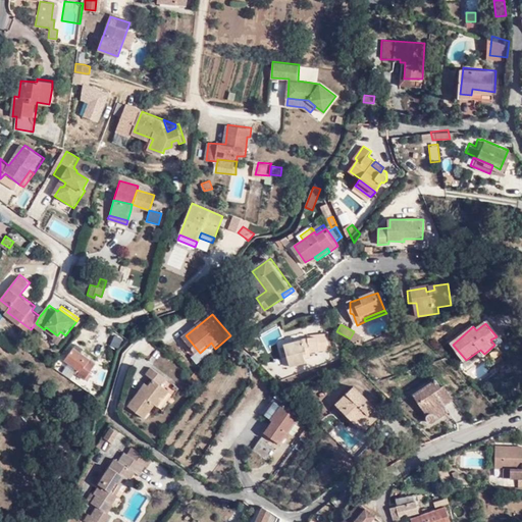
[(60,342),(65,335),(60,331),(57,335),(55,337),(60,342)]
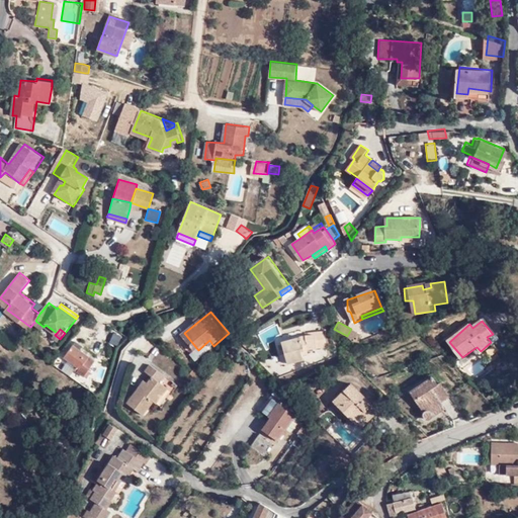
[(360,335),(351,329),(347,336),(352,341),(359,342),(360,335)]
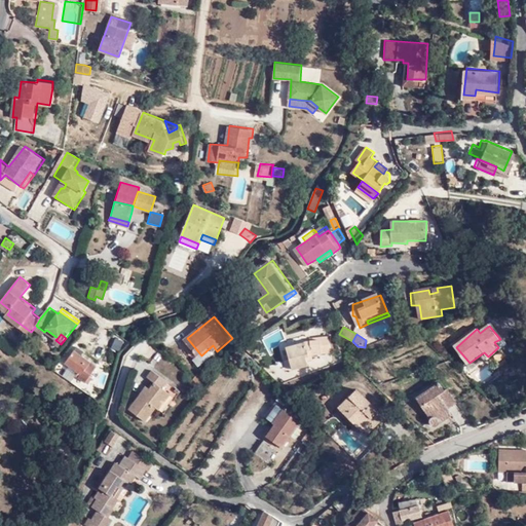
[(289,349),(295,372),(310,368),(309,364),(315,362),(314,358),(324,355),(332,353),(328,336),(320,338),(312,340),(314,346),(309,348),(308,344),(289,349)]
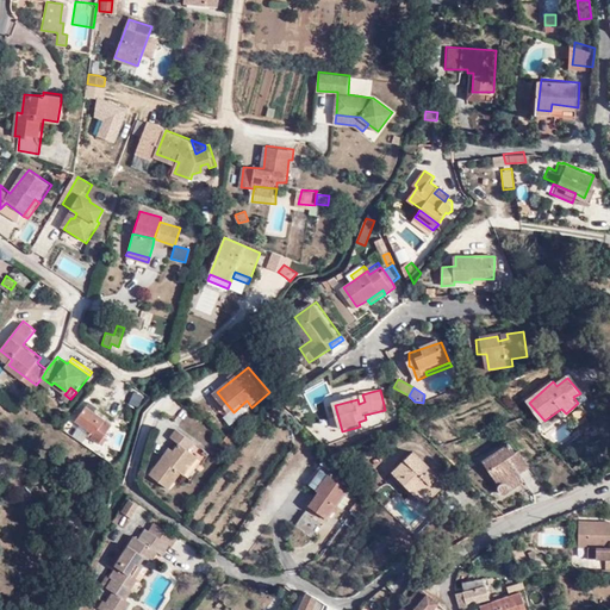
[(138,411),(145,399),(135,392),(128,404),(138,411)]
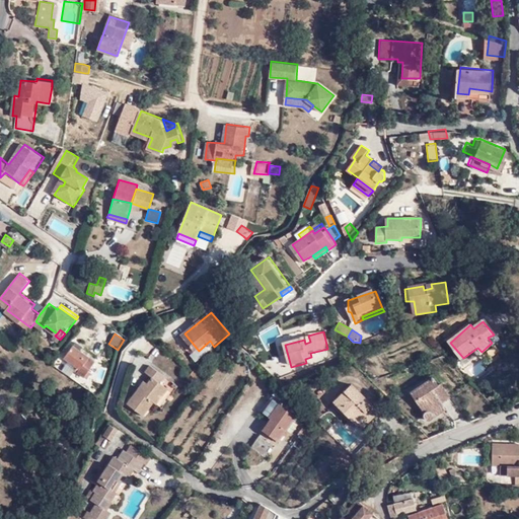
[(497,339),(494,335),(488,338),(492,343),(497,339)]
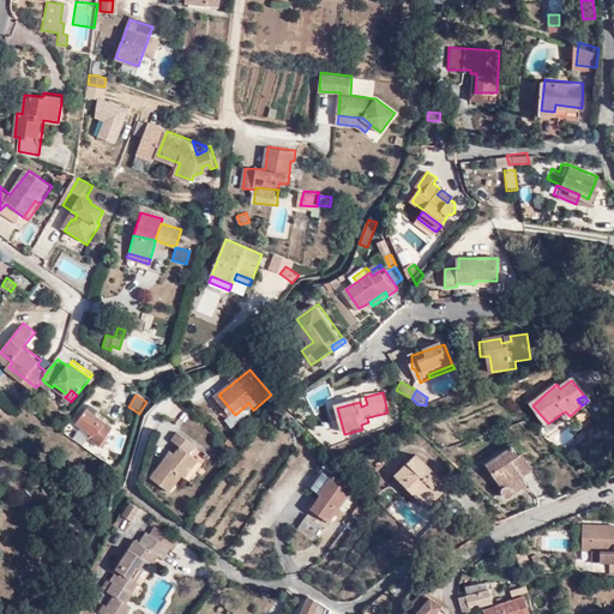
[(92,435),(100,441),(113,422),(90,404),(79,419),(96,432),(92,435)]
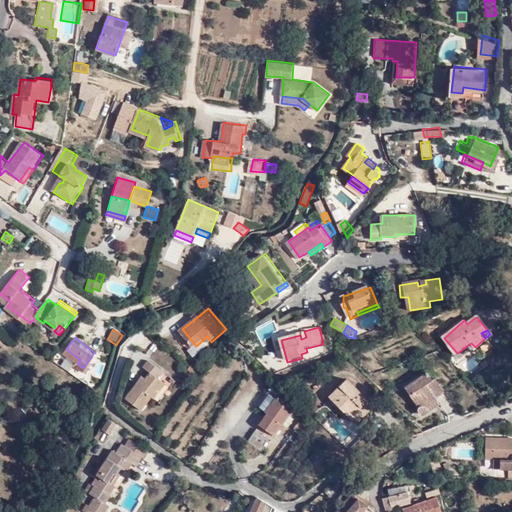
[(128,395),(145,408),(156,395),(159,397),(170,382),(163,376),(167,370),(152,358),(148,364),(153,369),(149,375),(146,373),(128,395)]
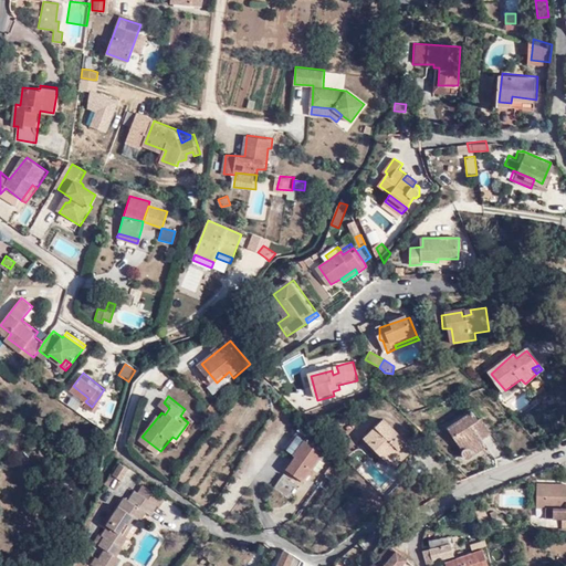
[(105,399),(102,413),(113,416),(116,401),(105,399)]
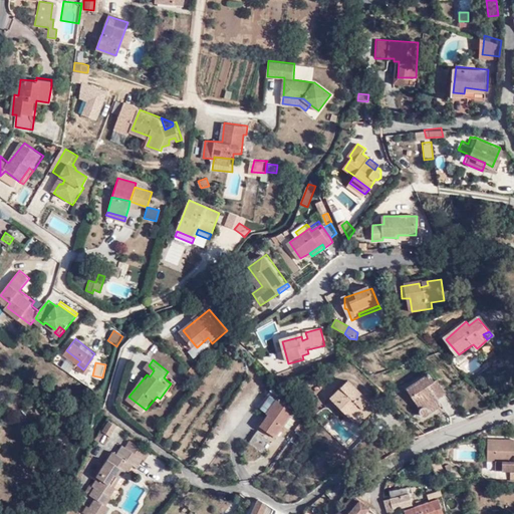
[(194,363),(191,367),(201,373),(203,369),(194,363)]
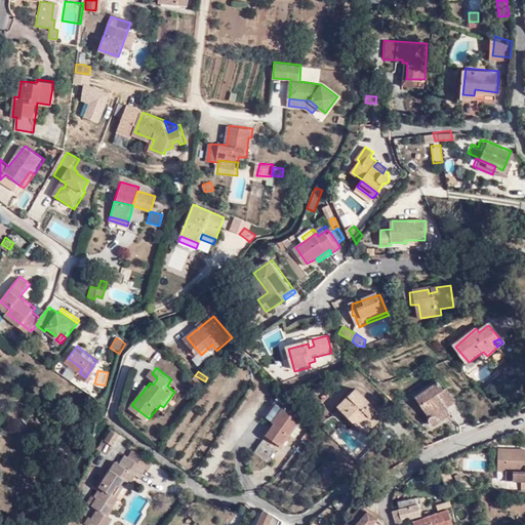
[(195,375),(190,384),(199,390),(205,381),(195,375)]
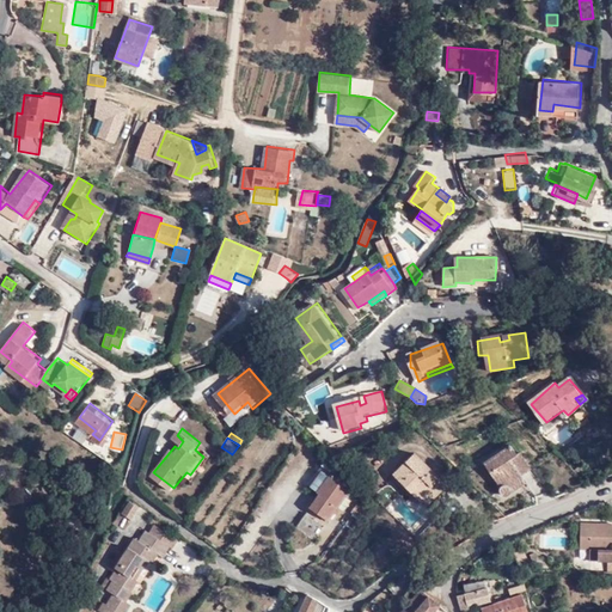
[(508,451),(503,442),(477,460),(493,483),(493,489),(493,490),(495,491),(496,493),(499,493),(500,493),(501,491),(503,490),(503,489),(503,485),(515,477),(513,473),(524,465),(512,450),(508,451)]
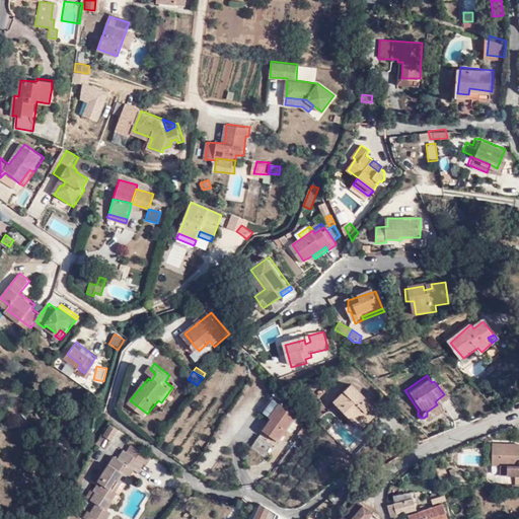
[(337,400),(356,421),(374,402),(354,381),(337,400)]
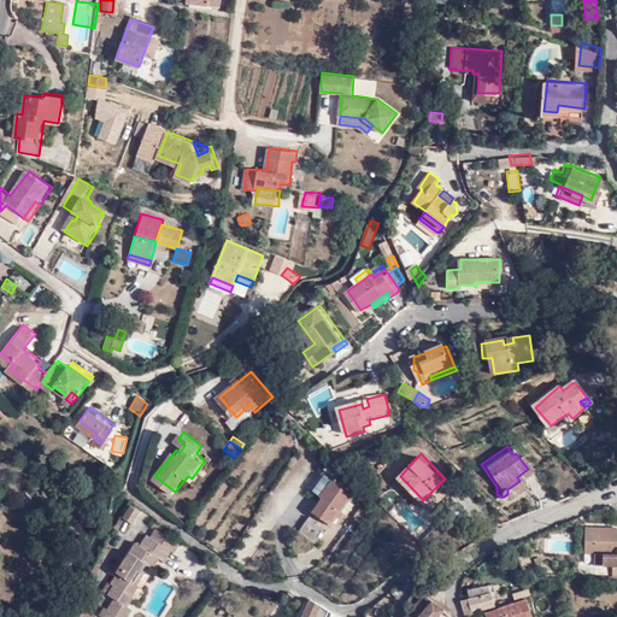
[(582,462),(574,470),(585,481),(593,474),(582,462)]
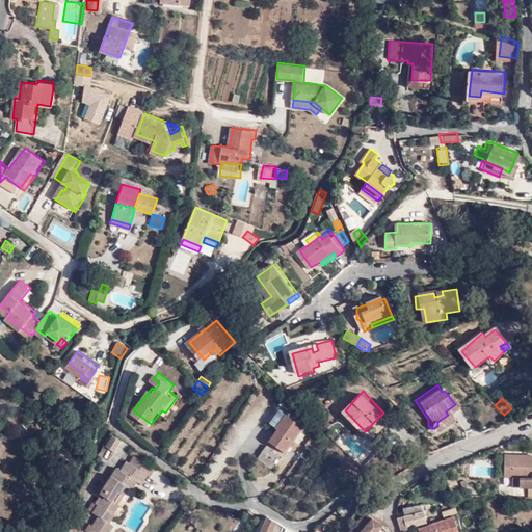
[(291,409),(281,402),(268,420),(278,427),(291,409)]
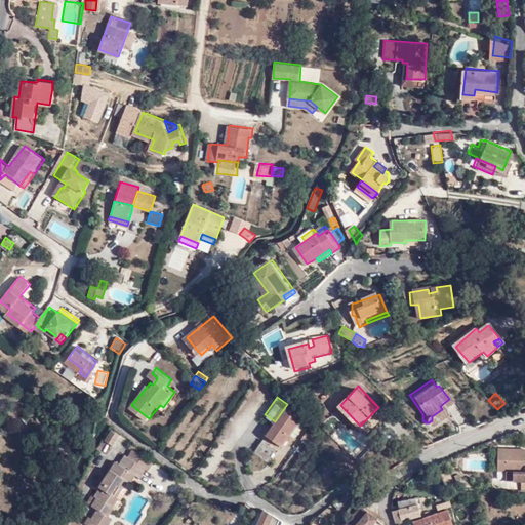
[(305,416),(287,404),(275,421),(267,432),(284,444),(305,416)]
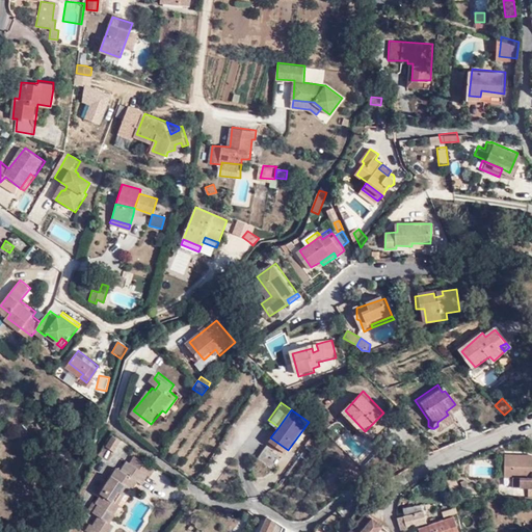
[(389,418),(383,413),(365,431),(371,436),(389,418)]
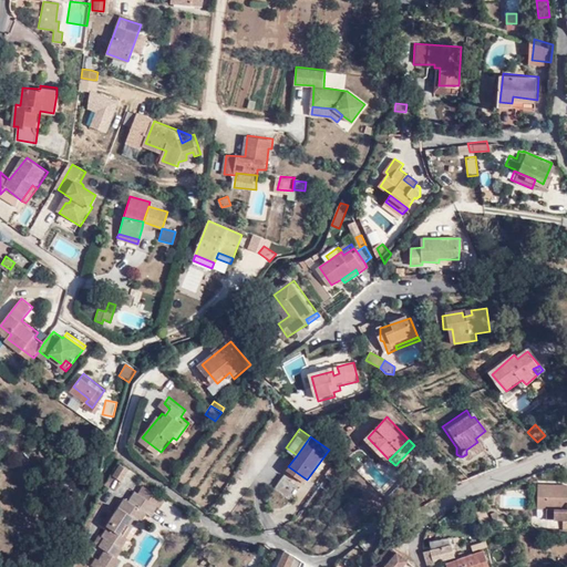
[(288,466),(297,455),(286,447),(278,460),(288,466)]
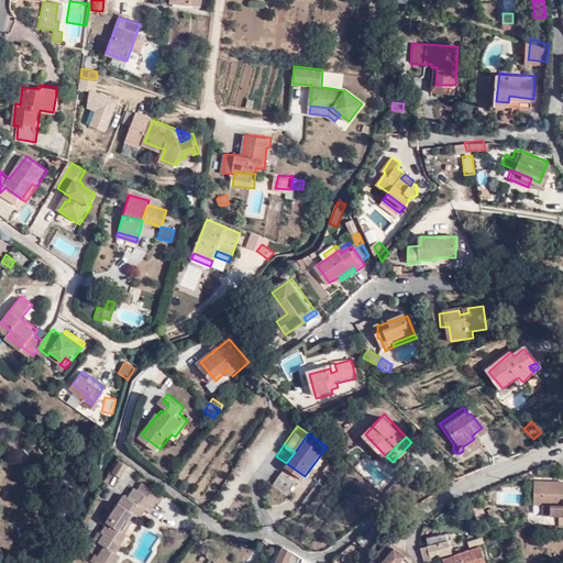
[(119,462),(112,472),(121,478),(129,467),(119,462)]
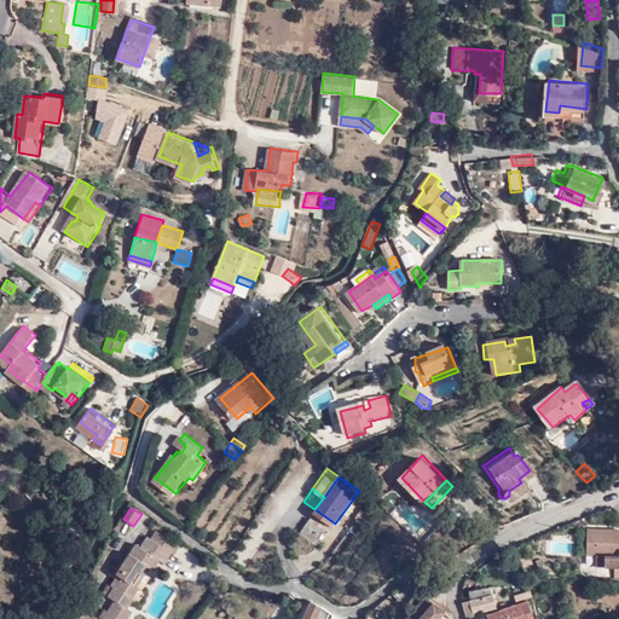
[(366,516),(359,510),(353,516),(360,522),(366,516)]
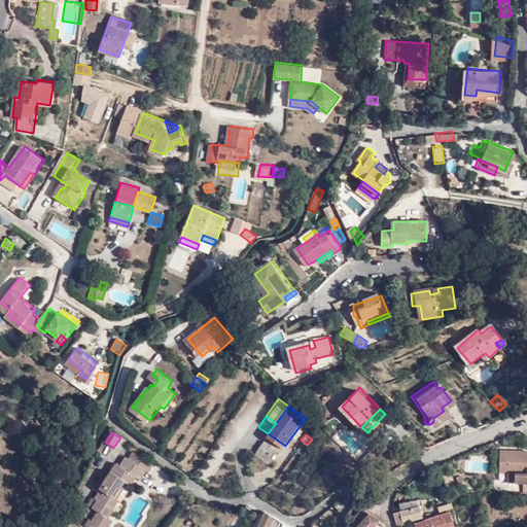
[(279,450),(265,441),(256,451),(270,461),(279,450)]
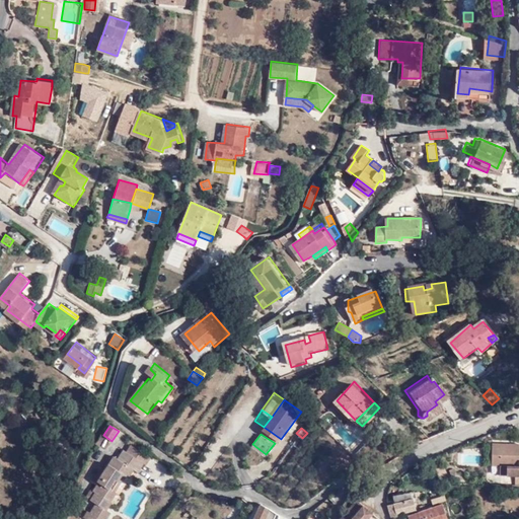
[(123,442),(118,451),(116,450),(112,457),(107,455),(98,470),(93,466),(86,479),(91,484),(88,490),(90,492),(85,500),(90,503),(85,513),(83,511),(79,517),(81,518),(102,518),(106,513),(103,510),(108,501),(106,500),(100,497),(105,490),(107,491),(119,474),(122,475),(123,476),(130,467),(133,469),(137,462),(137,461),(140,463),(144,455),(123,442)]
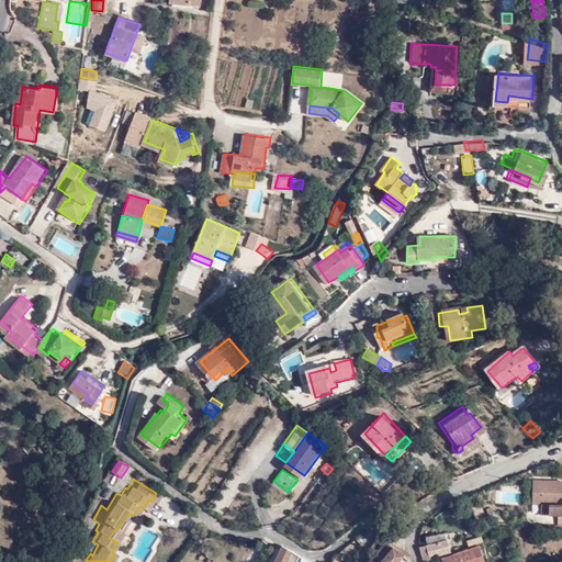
[(561,479),(537,480),(537,503),(560,503),(561,503),(561,515),(561,516),(561,527),(561,479)]
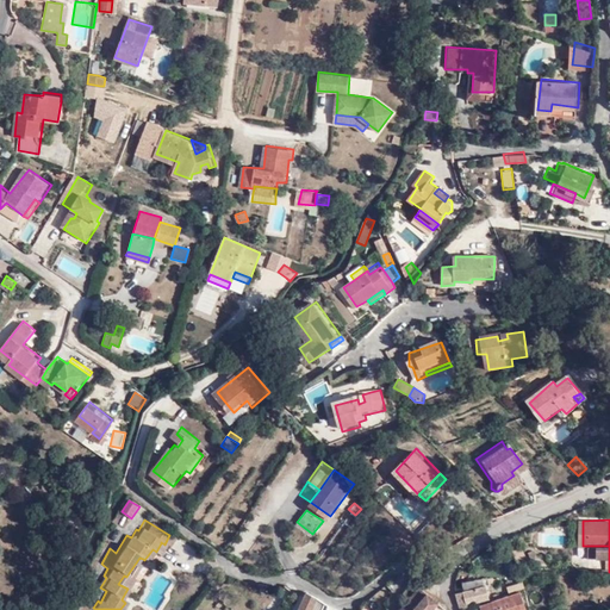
[(125,587),(128,589),(134,580),(131,579),(143,559),(139,558),(126,577),(124,576),(118,584),(125,587)]
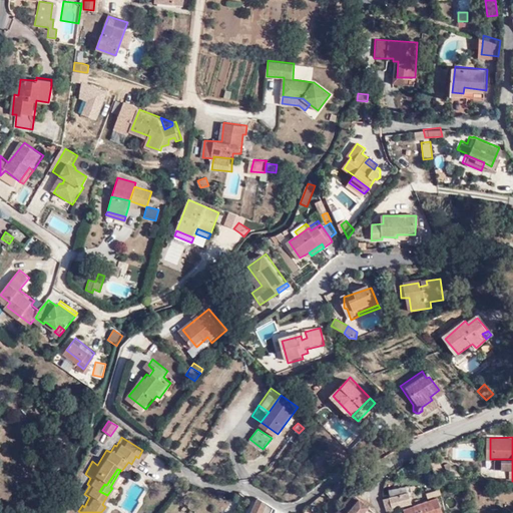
[(80,491),(84,494),(89,486),(87,484),(85,484),(80,491)]
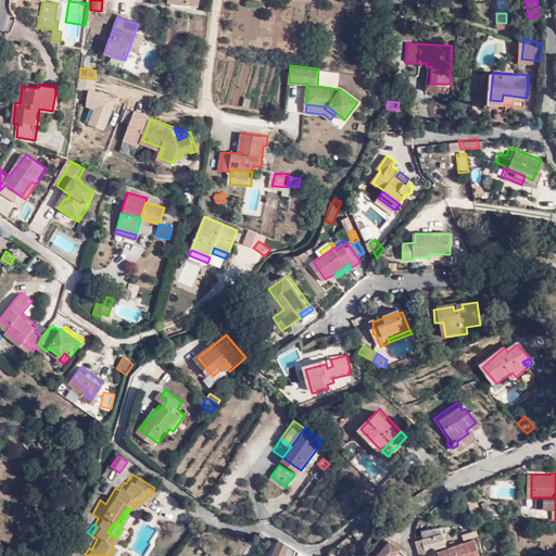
[(443,532),(422,540),(425,547),(437,544),(436,542),(445,539),(443,532)]
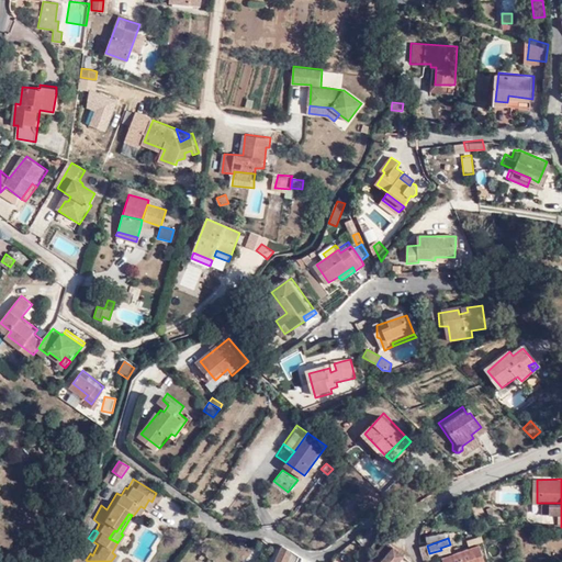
[(469,548),(481,543),(479,538),(467,542),(469,548)]
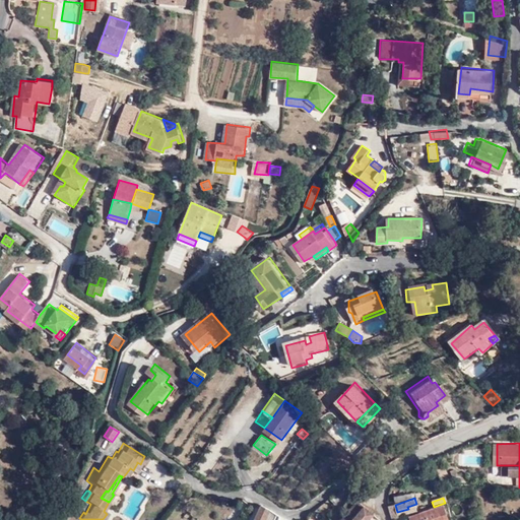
[(377,515),(355,499),(339,518),(341,519),(379,519),(378,518),(377,515)]
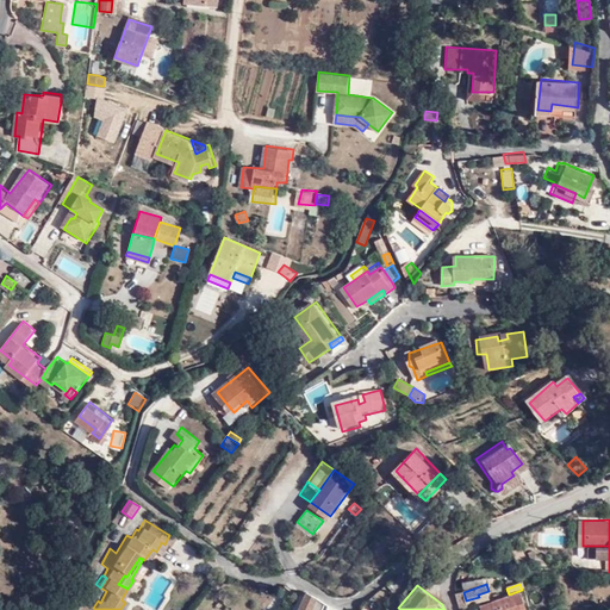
[(309,609),(315,595),(305,590),(296,609),(309,609)]
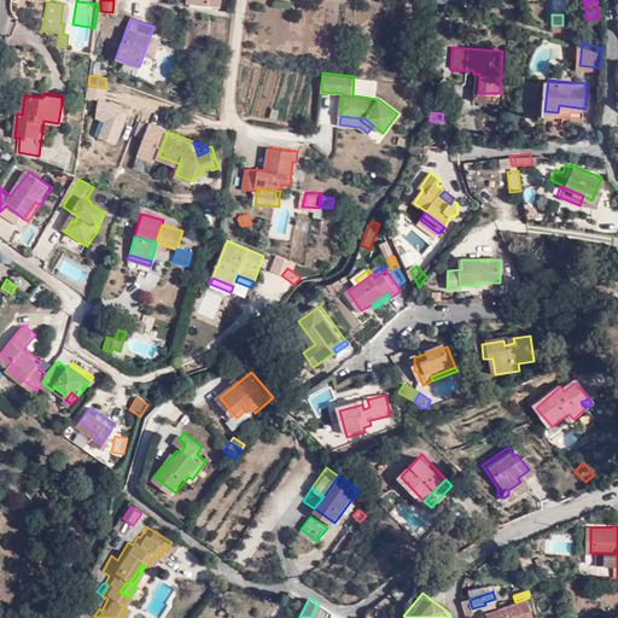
[(462,601),(466,616),(473,612),(472,608),(470,600),(462,601)]
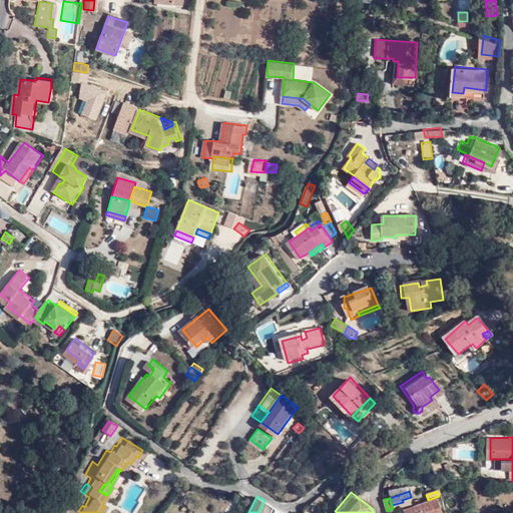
[(440,512),(436,498),(418,504),(406,508),(407,512),(440,512)]
